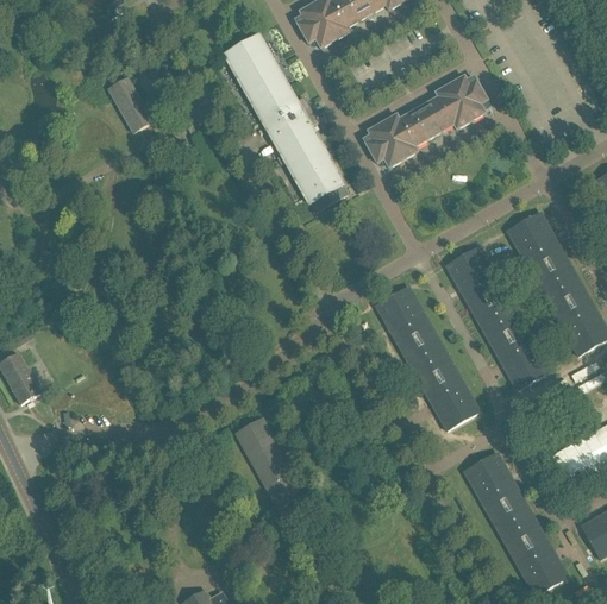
[(114,0),(104,6),(110,17),(125,8),(120,0),(114,0)]
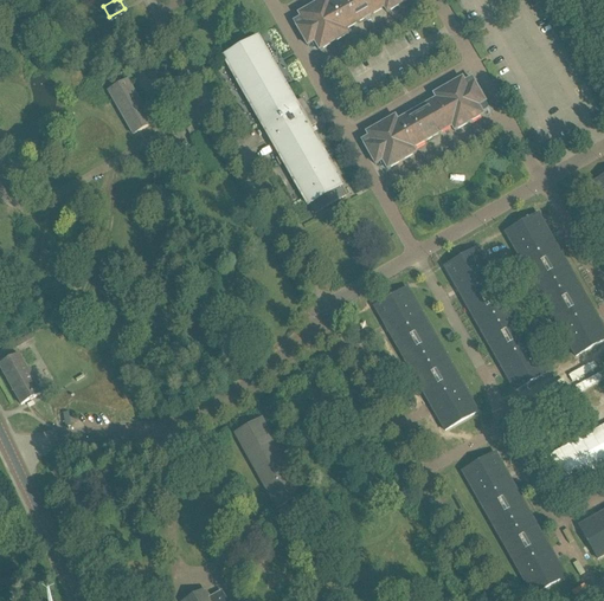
[(299,14),(293,18),(295,23),(294,23),(306,43),(313,38),(317,47),(346,31),(344,26),(357,19),(381,4),(385,8),(398,0),(313,0),(296,10),(299,14)]
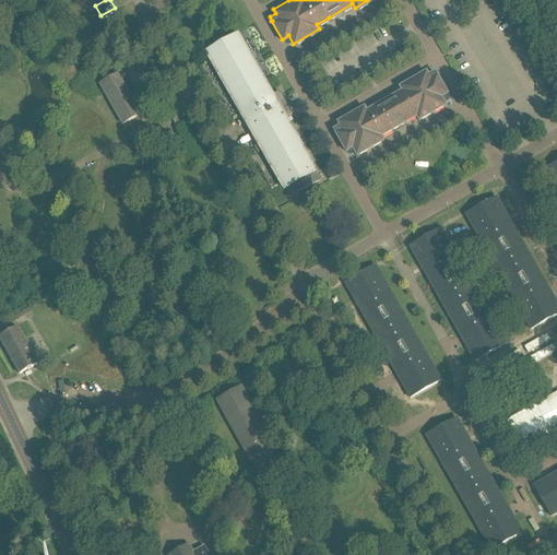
[(236,31),(203,49),(282,187),(284,186),(288,193),(317,177),(312,169),(313,168),(284,115),(289,111),(285,103),(282,105),(277,98),(281,96),(276,87),(270,91),(236,31)]
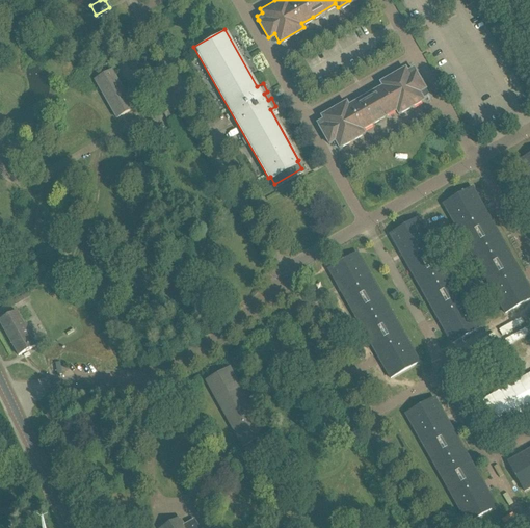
[(433,56),(441,54),(439,47),(431,48),(433,56)]
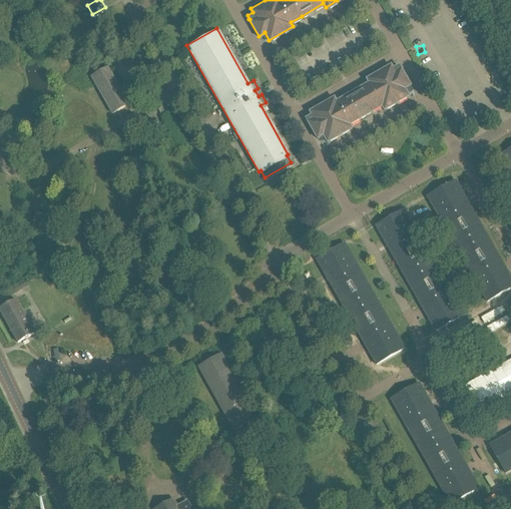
[(310,112),(305,116),(307,119),(306,120),(316,136),(322,133),(326,140),(350,126),(348,122),(381,104),(383,107),(407,93),(404,88),(410,85),(397,63),(391,66),(389,62),(365,76),(367,80),(349,90),(335,98),(333,95),(308,109),(310,112)]
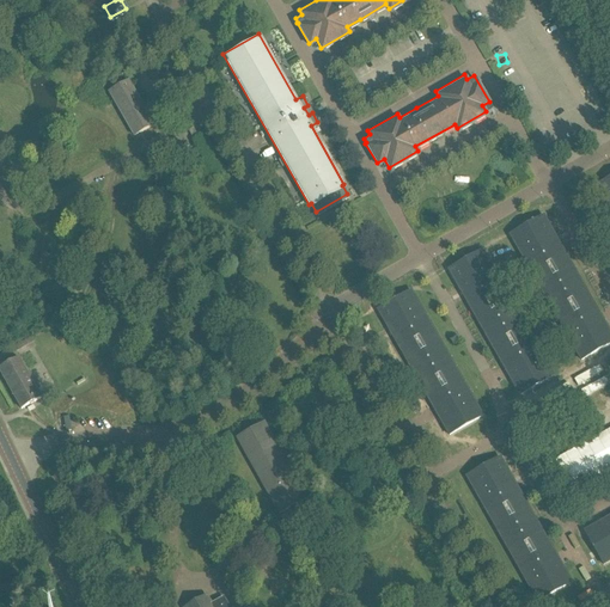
[(128,77),(107,89),(132,133),(153,121),(128,77)]
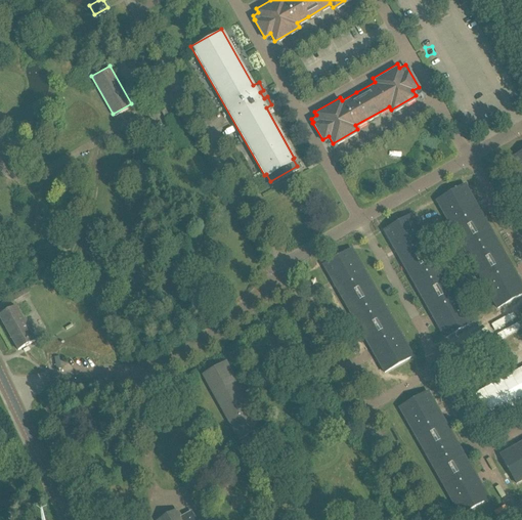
[(521,147),(510,155),(521,175),(521,147)]
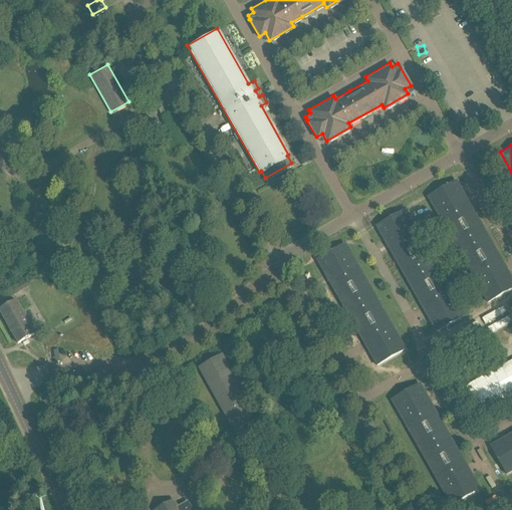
[(511,279),(454,178),(426,194),(486,299),(511,284),(511,279)]
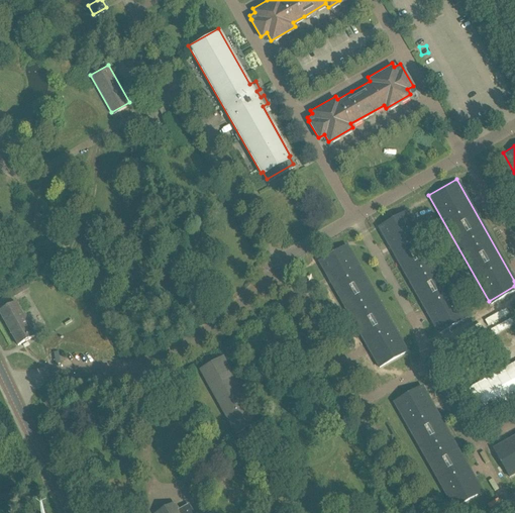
[(405,208),(377,224),(437,331),(466,314),(405,208)]
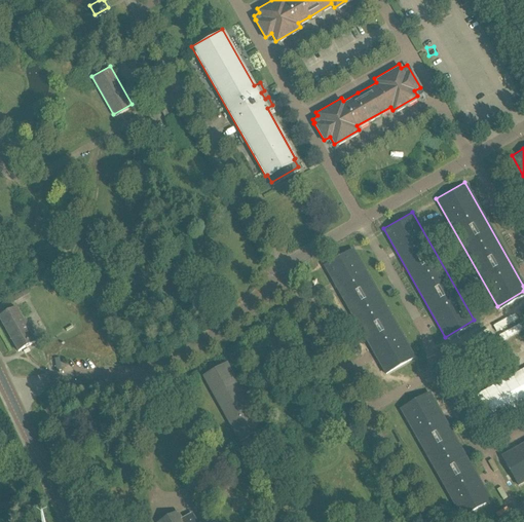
[(351,247),(323,263),(384,371),(413,355),(351,247)]
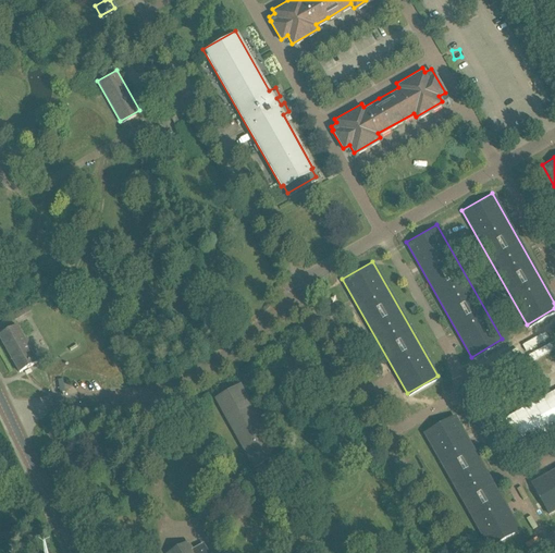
[(15,322),(0,331),(0,338),(17,369),(22,366),(36,358),(15,322)]
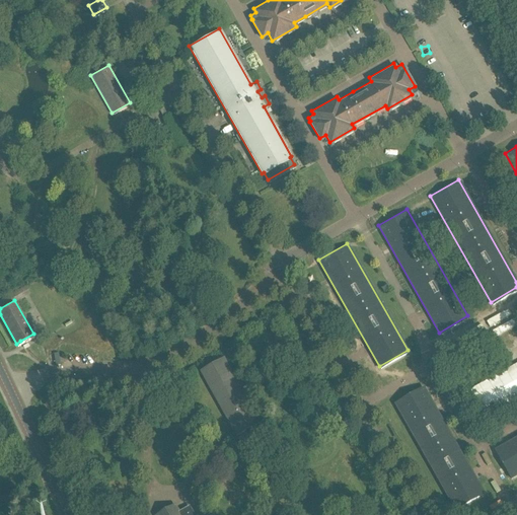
[(72,353),(81,346),(78,342),(69,350),(72,353)]
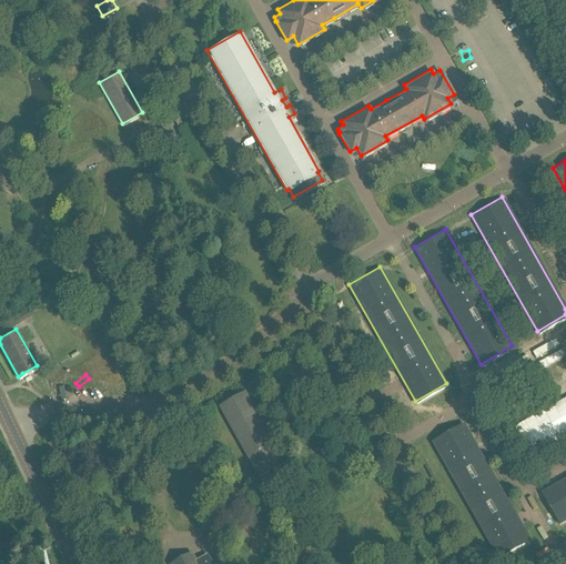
[(242,390),(218,403),(258,473),(282,460),(263,427),(271,423),(269,418),(261,422),(242,390)]
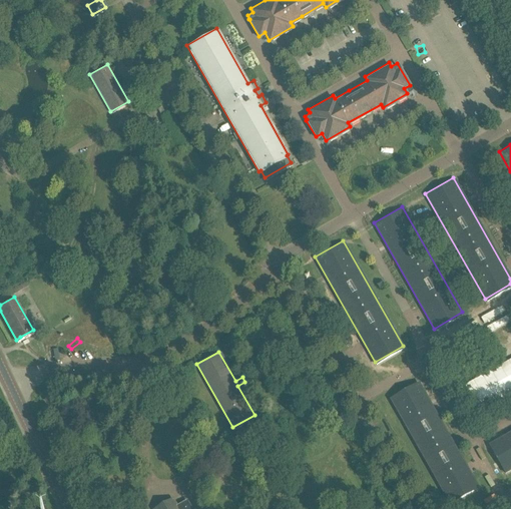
[(417,380),(389,396),(449,501),(477,485),(417,380)]
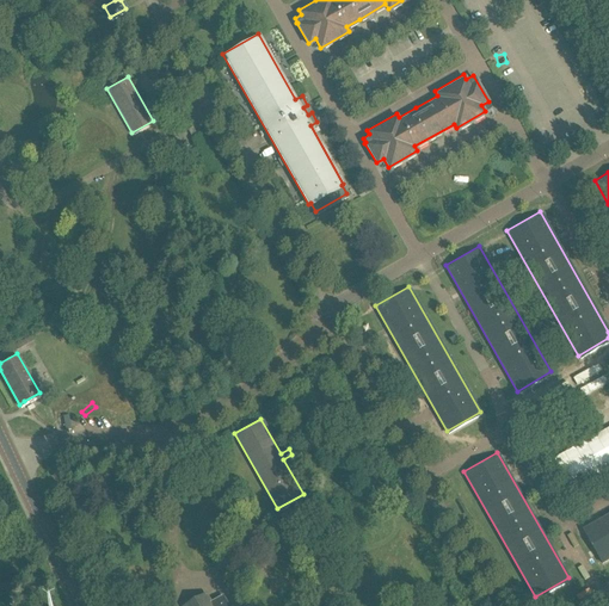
[(608,509),(582,526),(601,560),(608,555),(608,509)]
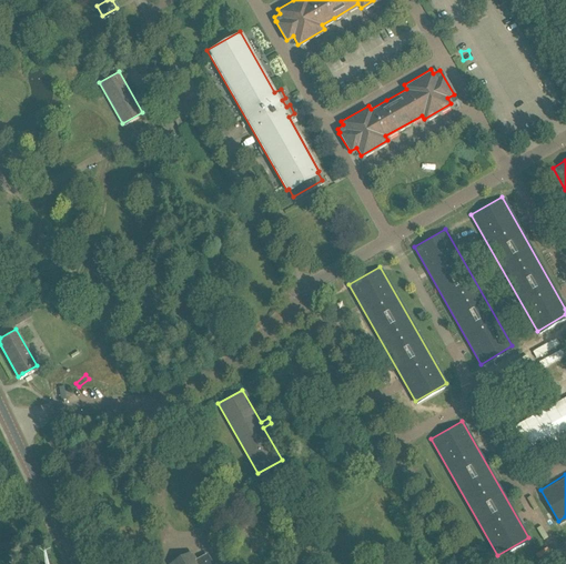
[(189,551),(170,562),(170,563),(211,563),(205,552),(193,559),(189,551)]
